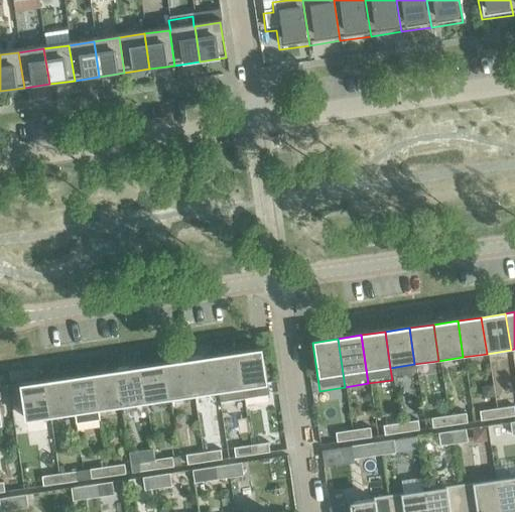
[(260,350),(235,354),(242,402),(267,398),(260,350)]
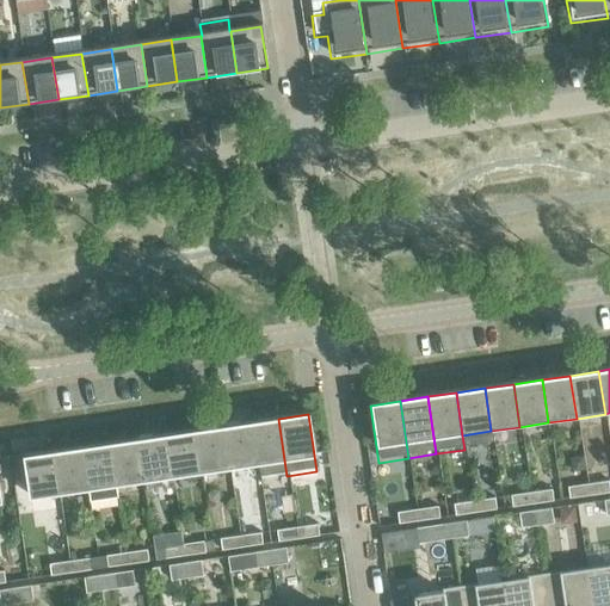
[(278,419),(250,424),(257,467),(259,480),(287,476),(278,419)]
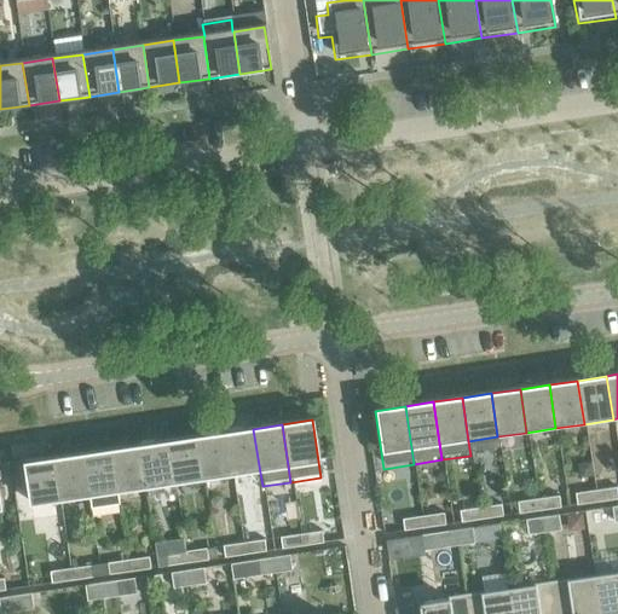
[(253,429),(225,433),(231,476),(260,473),(253,429)]
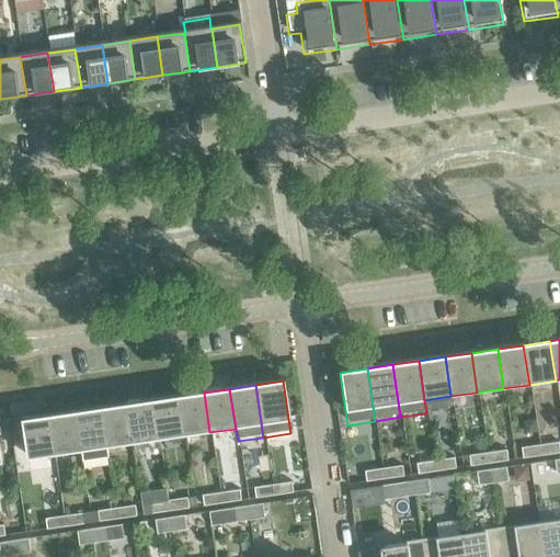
[(204,393),(178,397),(183,436),(209,432),(204,393)]
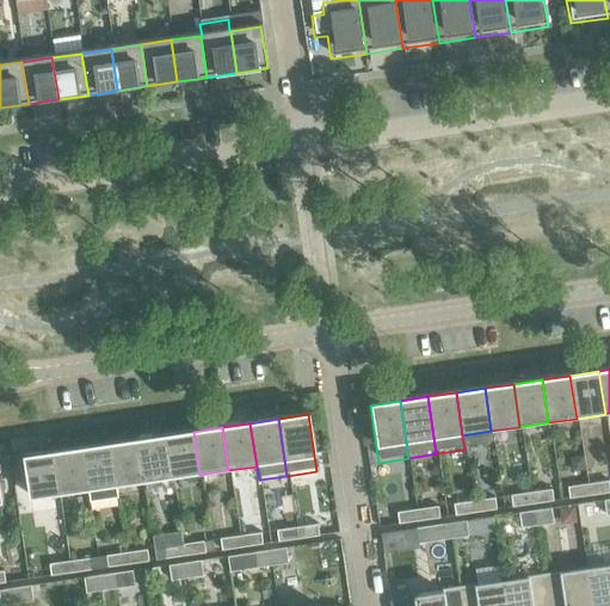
[(193,432),(165,436),(171,478),(199,475),(193,432)]
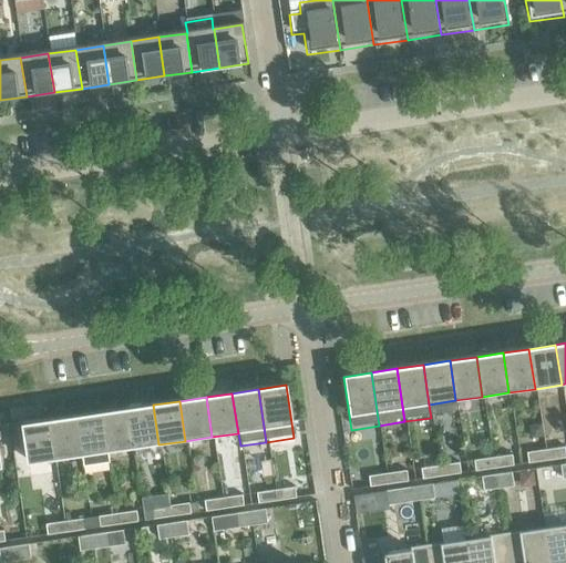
[(153,405),(126,409),(133,449),(158,444),(153,405)]
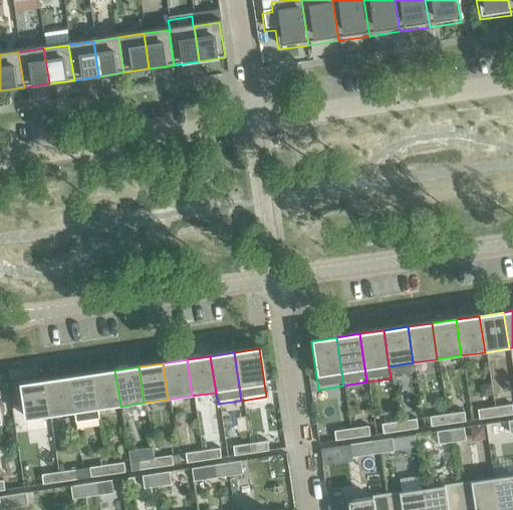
[(114,370),(91,373),(96,410),(120,407),(114,370)]
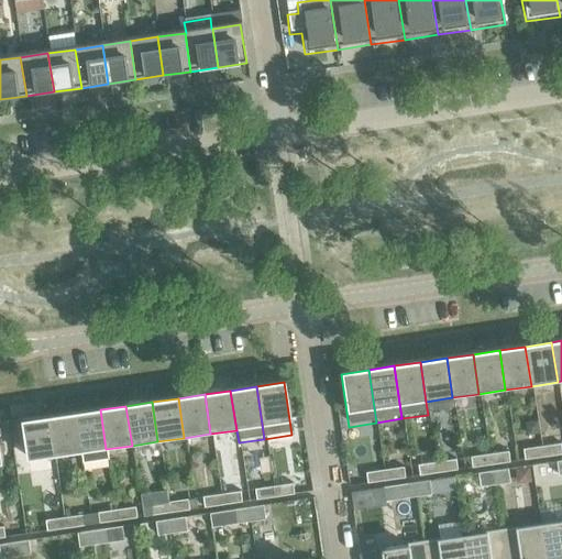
[(74,414),(79,453),(81,467),(108,462),(106,449),(100,409),(74,414)]
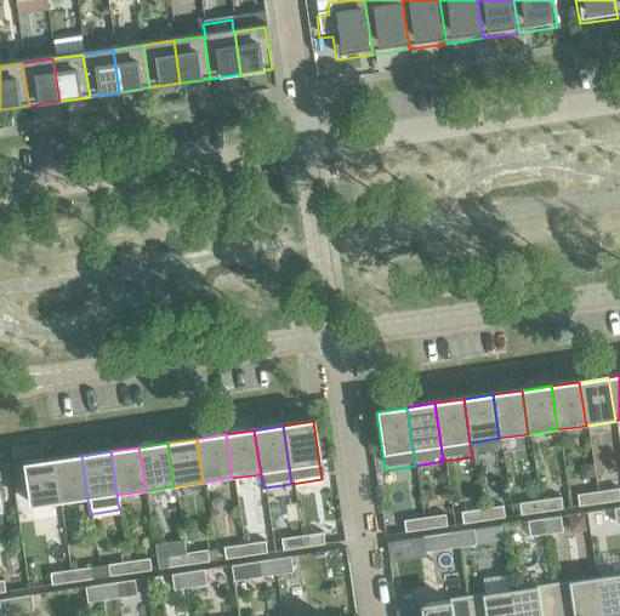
[(60,503),(87,500),(81,456),(52,460),(60,503)]
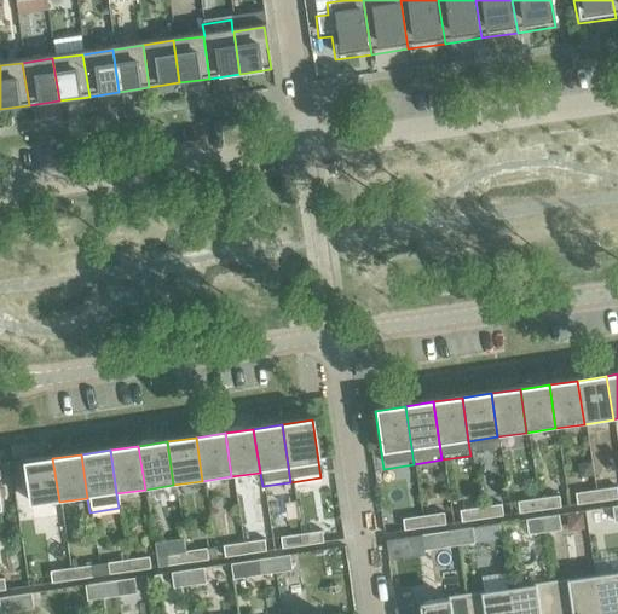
[(28,507),(59,502),(52,458),(22,463),(28,507)]
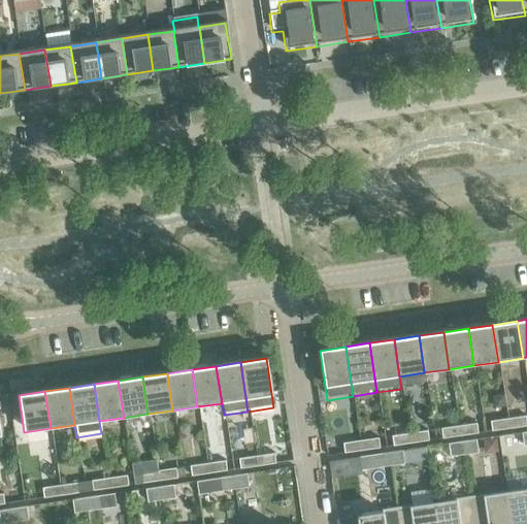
[(525,419),(506,422),(508,432),(526,429),(525,419)]
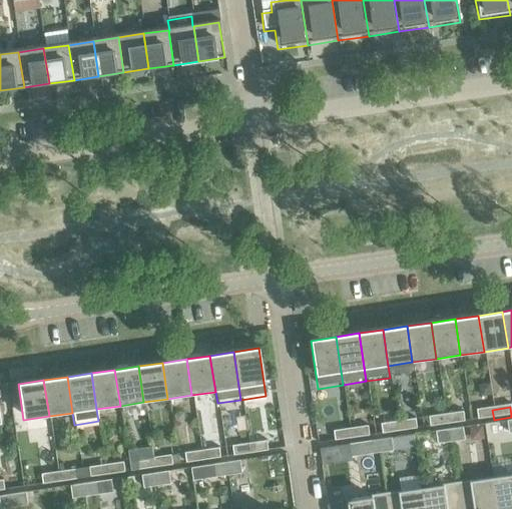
[(494,420),(492,410),(475,412),(477,422),(494,420)]
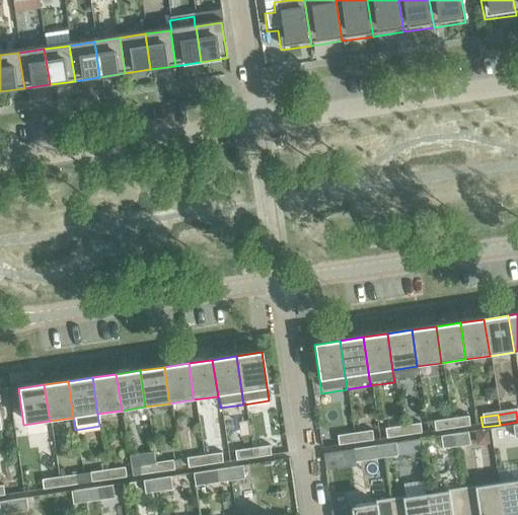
[(467,419),(450,422),(451,432),(468,429),(467,419)]
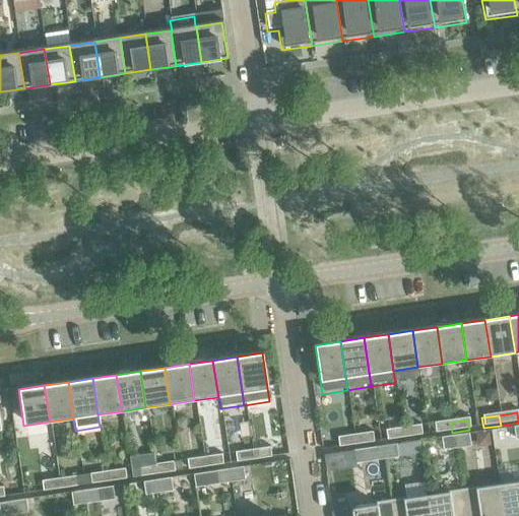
[(452,433),(451,423),(433,426),(435,435),(452,433)]
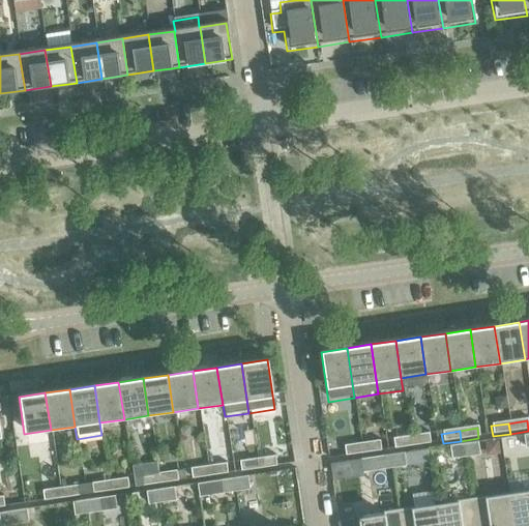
[(428,435),(410,438),(411,448),(430,445),(428,435)]
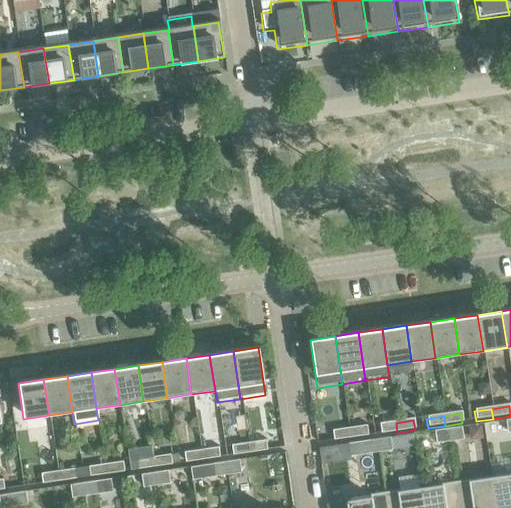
[(397,433),(396,423),(379,426),(380,435),(397,433)]
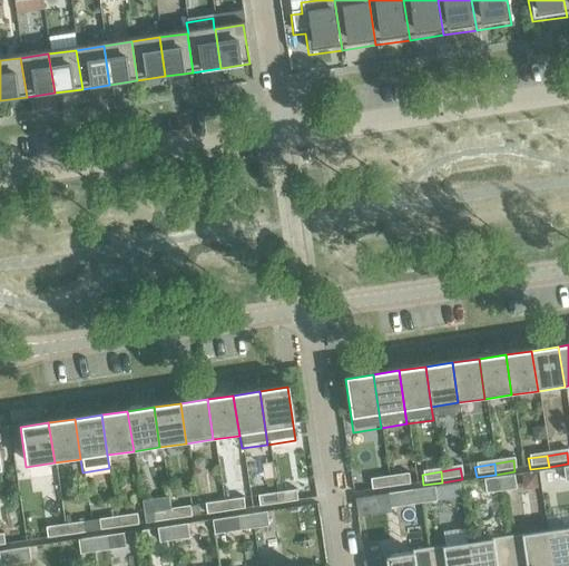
[(408,477),(389,479),(390,490),(409,487),(408,477)]
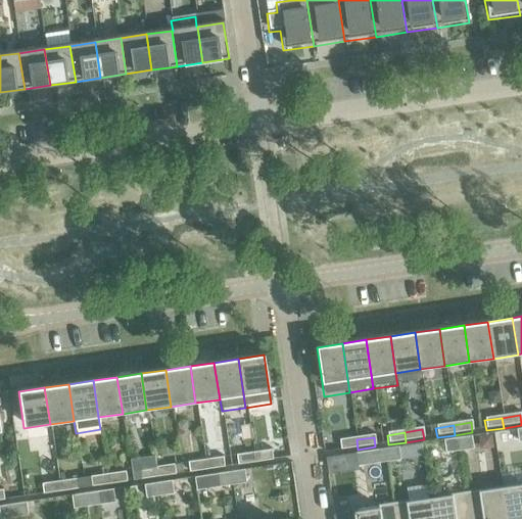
[(490,437),(477,439),(479,453),(491,451),(490,437)]
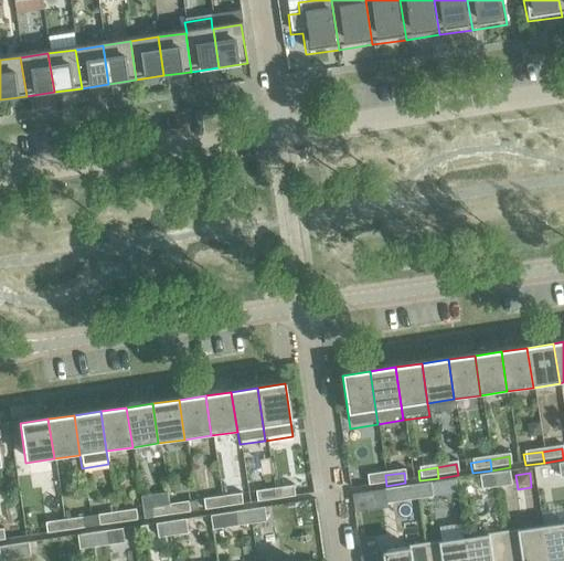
[(508,474),(493,476),(496,490),(510,488),(508,474)]
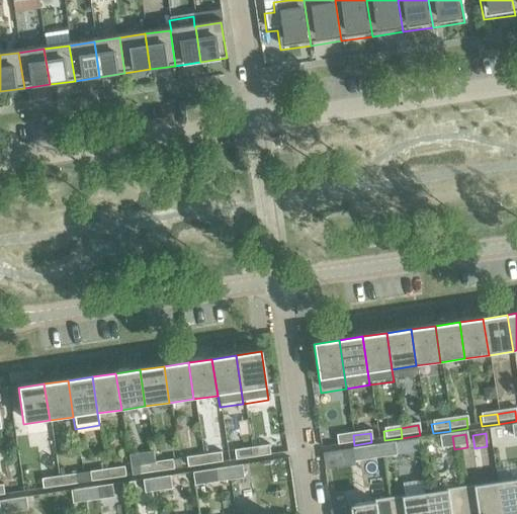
[(354,445),(353,435),(335,438),(337,447),(354,445)]
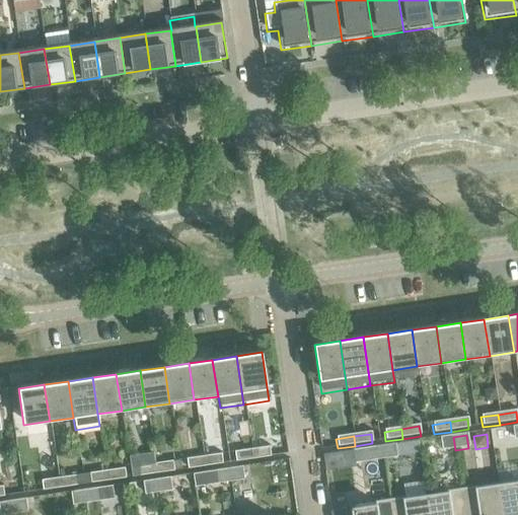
[(455,450),(453,437),(440,439),(441,452),(455,450)]
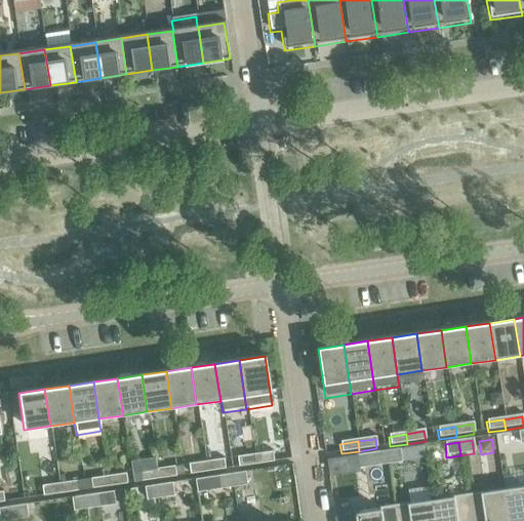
[(421,448),(399,451),(401,465),(424,461),(421,448)]
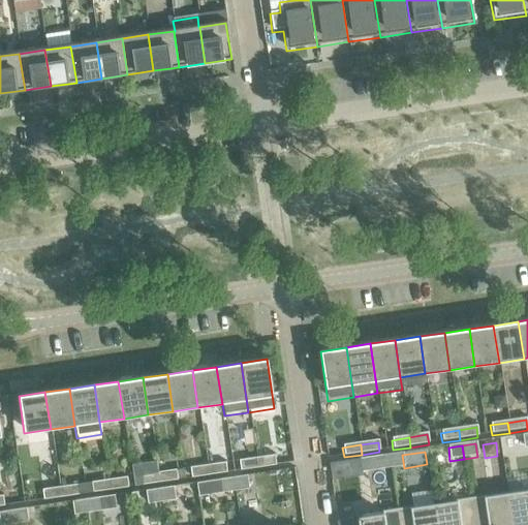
[(402,455),(389,457),(391,470),(404,468),(402,455)]
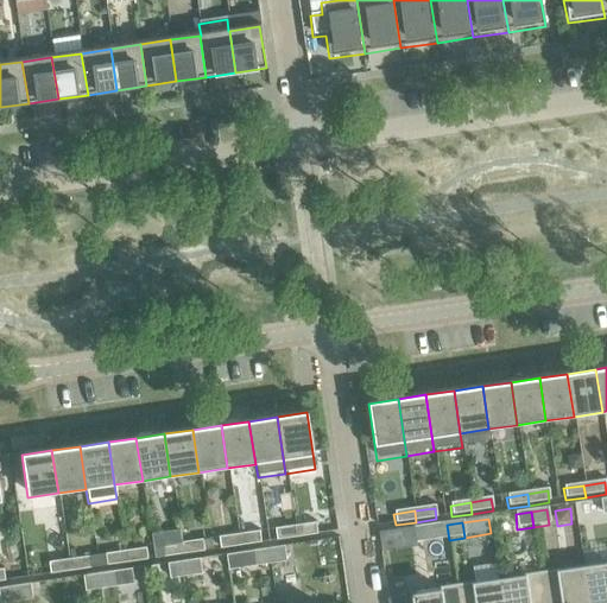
[(449,540),(447,525),(412,529),(415,545),(449,540)]
